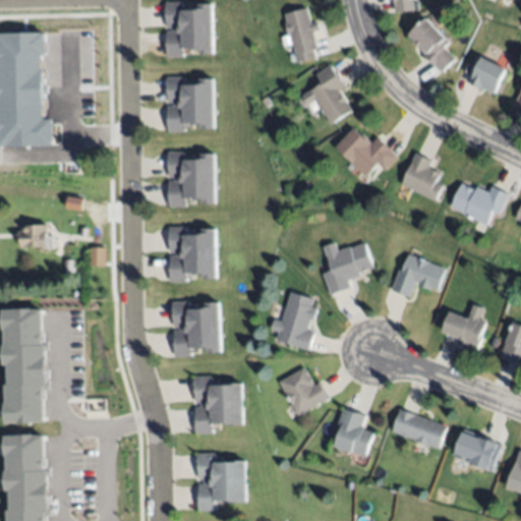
[(212,0),(213,51),(198,52),(197,46),(182,46),(182,56),(167,56),(166,31),(177,31),(177,25),(167,25),(166,0),(183,0),(183,5),(199,4),(199,0),(212,0)]
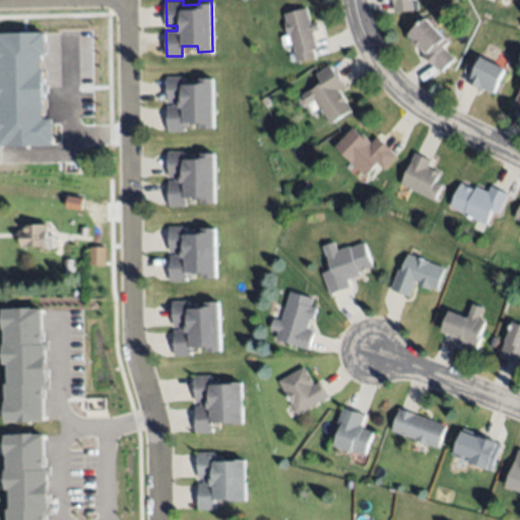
[(392,0),(393,13),(413,11),(412,0),(392,0)]
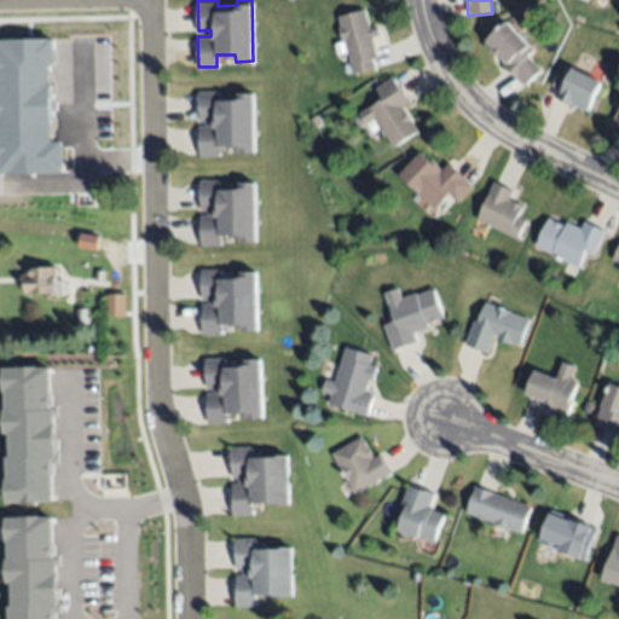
[(337,16),(364,9),(369,27),(375,25),(377,34),(371,36),(376,56),(371,57),(374,68),(353,73),(345,41),(341,42),(336,27),(340,25),(337,16)]
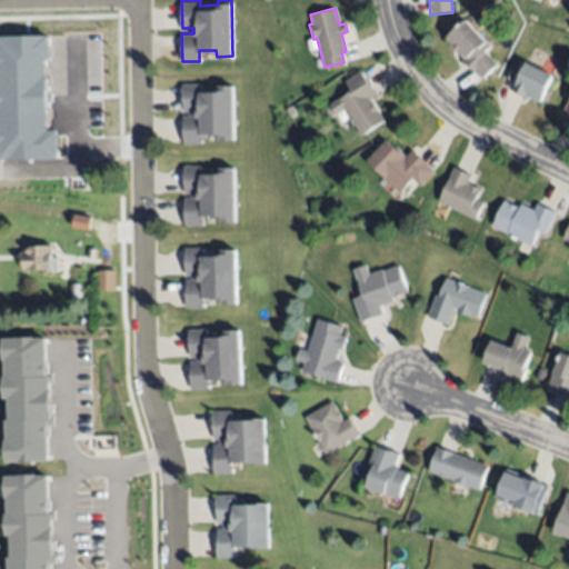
[(442,37),(465,17),(491,45),(485,51),(497,63),(481,78),(442,37)]
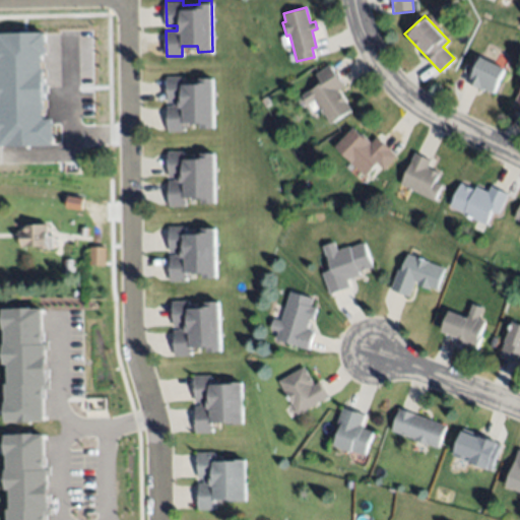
[(0,34),(47,34),(47,55),(43,55),(43,68),(44,68),(45,110),(44,110),(44,120),(53,120),(54,145),(0,145),(0,34)]
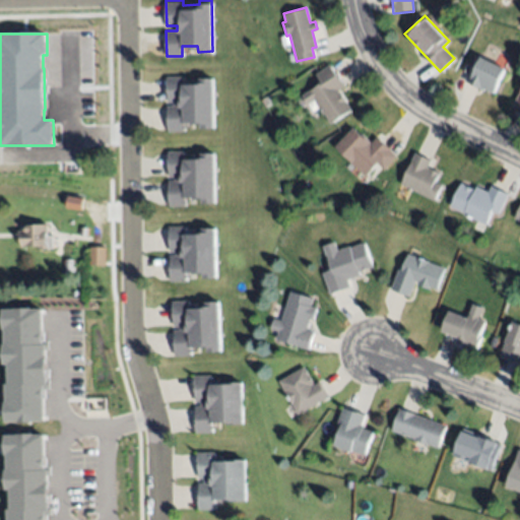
[(477,55),(504,67),(493,92),(481,87),(481,88),(466,81),(477,55)]
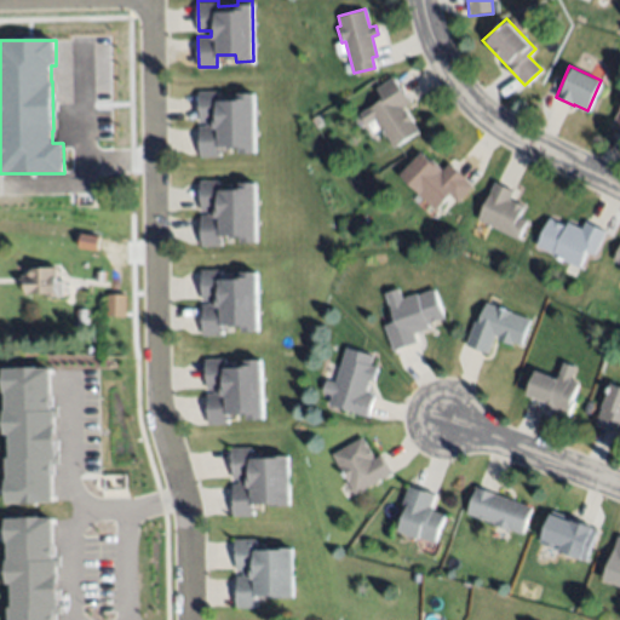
[(377,90),(392,76),(411,99),(402,107),(419,128),(396,148),(373,118),(366,124),(359,114),(383,96),(377,90)]
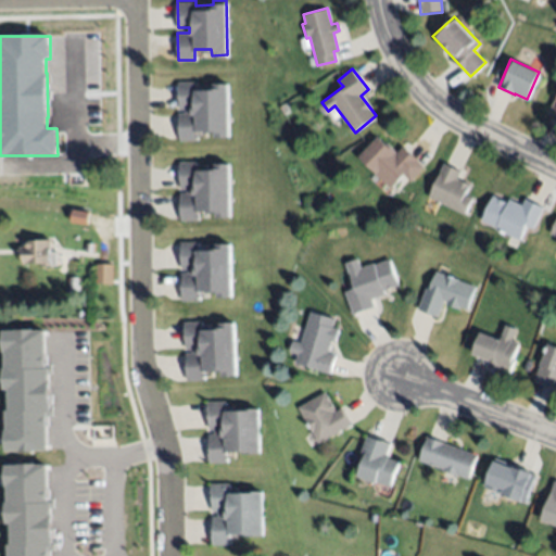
[(226,81),(228,136),(213,137),(213,130),(197,130),(198,138),(180,139),(179,113),(191,113),(190,108),(179,108),(178,81),(199,80),(199,86),(214,86),(214,81),(226,81)]
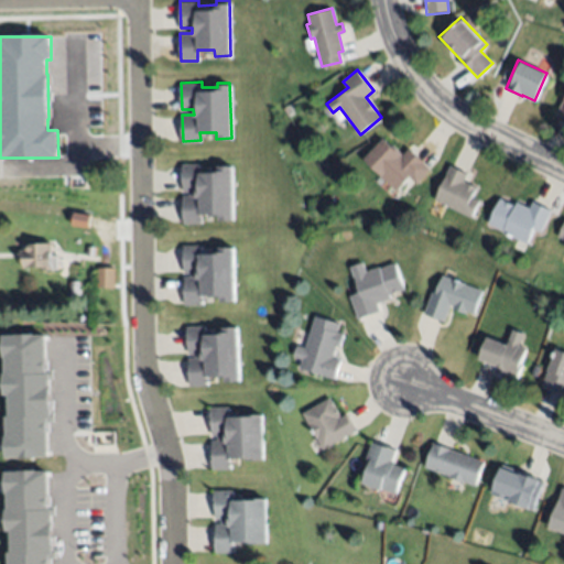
[(563,93),(563,120),(553,115),(563,93)]
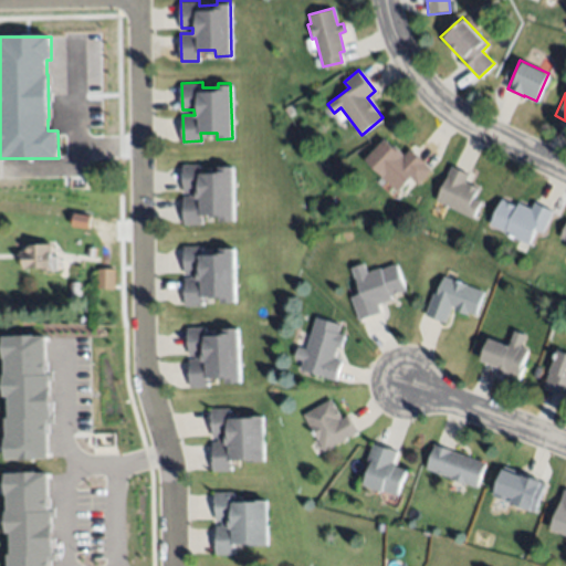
[(366,159),(387,138),(406,156),(412,148),(432,168),(418,182),(411,177),(398,190),(366,159)]
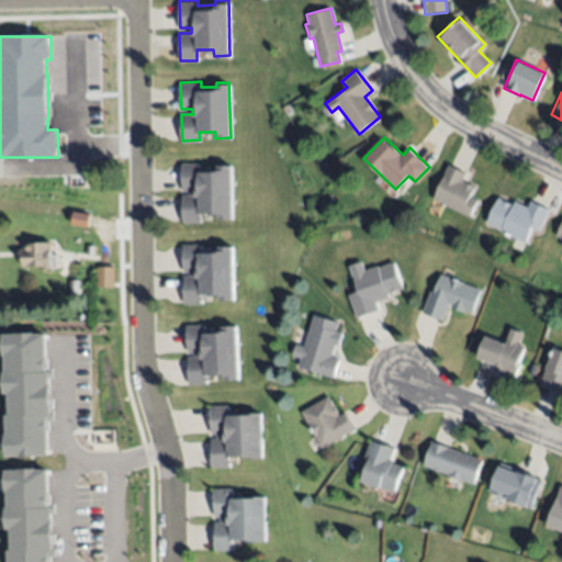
[(232,164),(232,218),(216,218),(216,214),(200,214),(200,221),(182,221),(182,195),(190,195),(190,189),(180,189),(180,163),(202,163),(202,168),(218,169),(218,164),(232,164)]
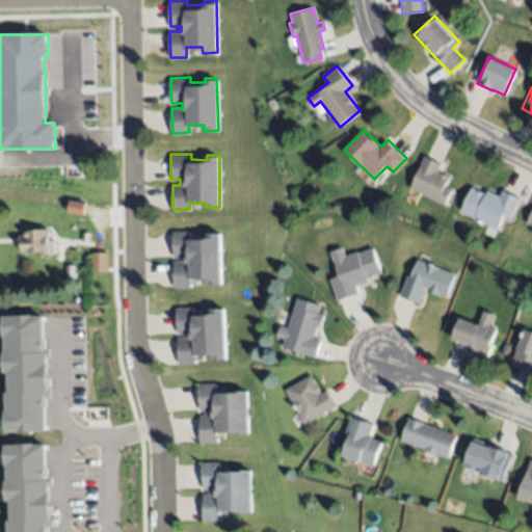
[(408,189),(425,154),(441,161),(437,169),(449,175),(445,185),(451,188),(444,205),(408,189)]
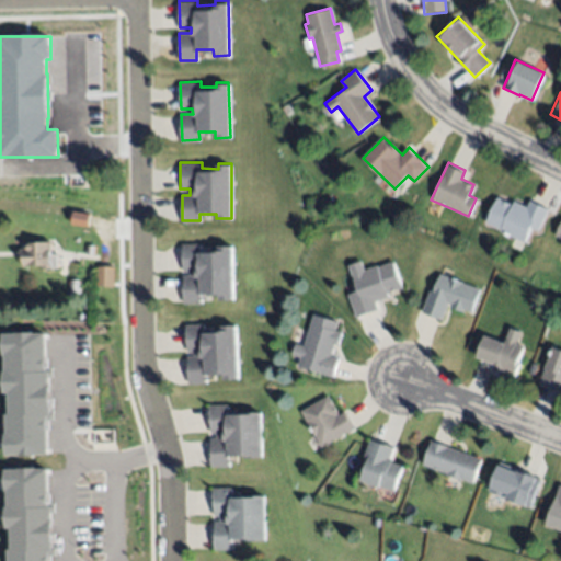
[(497,196),(512,203),(513,201),(527,207),(531,198),(548,206),(539,227),(530,224),(524,239),(485,222),(497,196)]
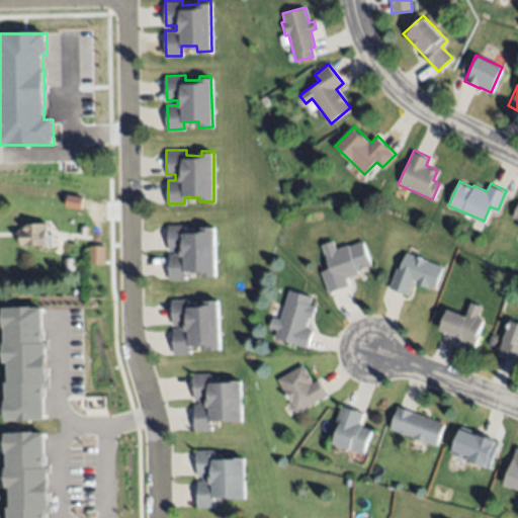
[(67,207),(81,209),(83,198),(69,196),(67,207)]
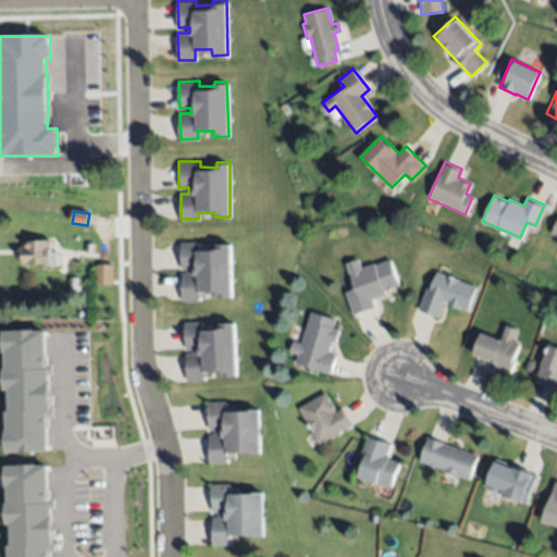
[(229,239),(231,295),(217,295),(217,288),(200,289),(201,299),(183,300),(182,274),(194,274),(194,268),(182,269),(181,242),(200,242),(200,246),(215,246),(215,240),(229,239)]
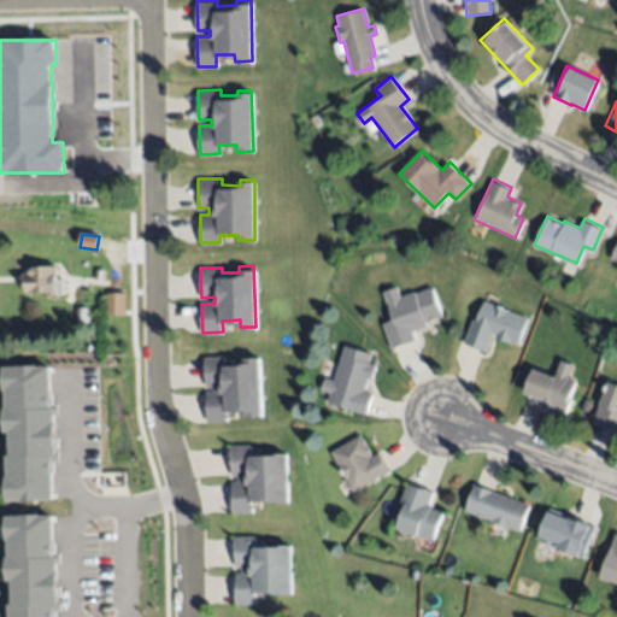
[(57,266),(57,281),(63,280),(64,295),(46,295),(46,293),(25,294),(27,283),(23,283),(22,275),(28,275),(28,268),(57,266)]
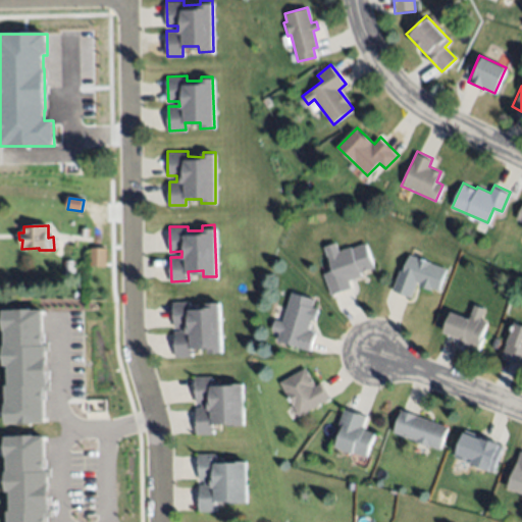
[(366,244),(373,265),(360,269),(362,275),(350,278),(353,285),(330,293),(323,272),(333,269),(328,253),(351,246),(351,249),(366,244)]
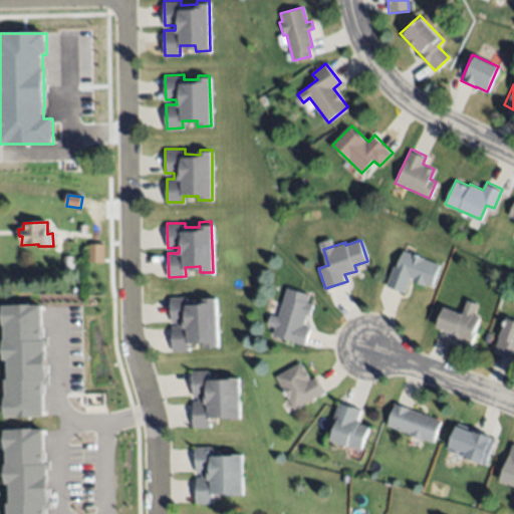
[(405,249),(440,263),(432,285),(425,282),(425,284),(413,280),(414,278),(409,276),(403,290),(387,283),(394,264),(398,266),(405,249)]
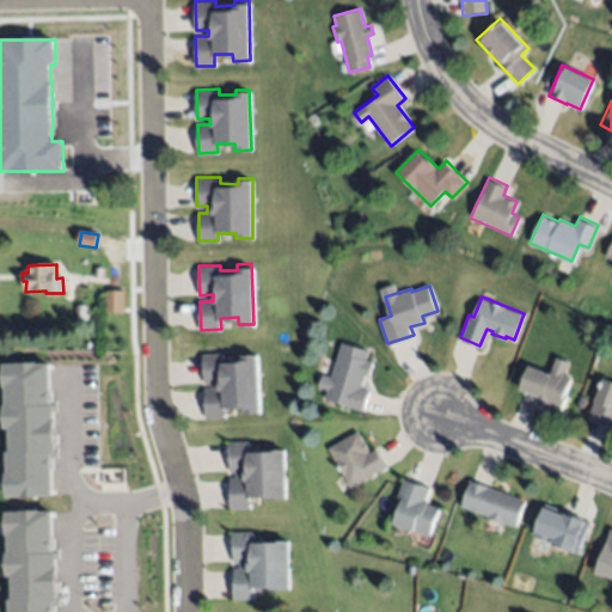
[(342,341),(368,350),(366,357),(374,361),(369,374),(363,372),(359,386),(371,390),(363,411),(324,398),(328,389),(318,385),(322,374),(331,377),(342,341)]
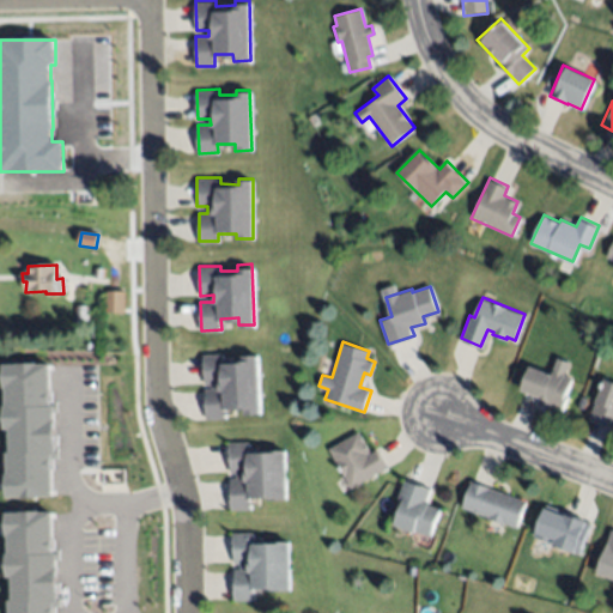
[(258,351),(260,412),(244,413),(243,406),(225,407),(225,419),(206,419),(205,389),(216,389),(216,382),(205,382),(204,353),(224,352),(224,360),(241,359),(240,352),(258,351)]
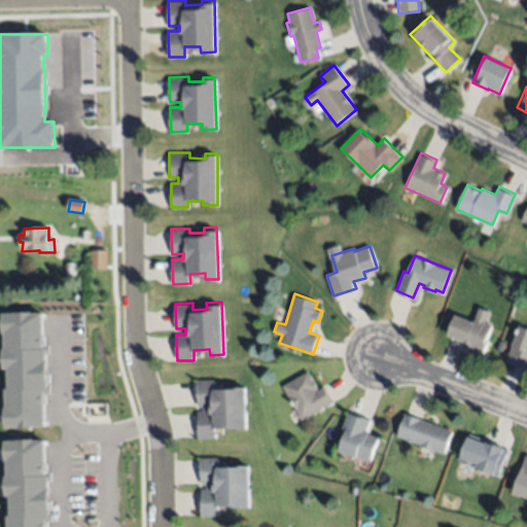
[(455,312),(476,320),(478,315),(487,319),(485,322),(492,325),(487,339),(489,340),(484,353),(468,347),(470,342),(447,332),(455,312)]
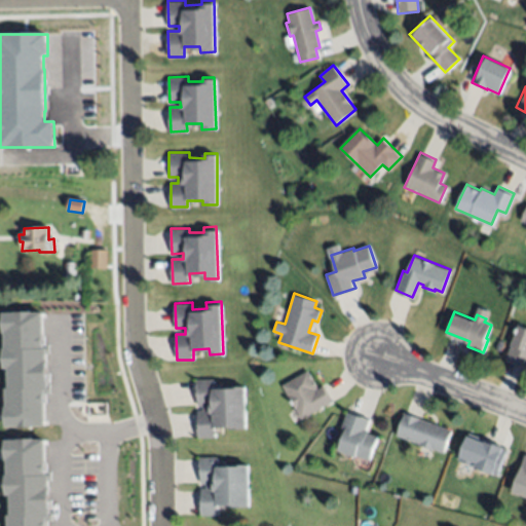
[(2,313),(15,313),(15,312),(32,312),(32,313),(43,312),(44,345),(49,345),(49,354),(47,354),(48,384),(49,384),(50,395),(44,395),(45,426),(34,426),(34,427),(17,427),(17,426),(5,427),(4,408),(6,408),(5,389),(8,389),(8,369),(4,369),(3,349),(5,349),(5,333),(3,333),(2,313)]
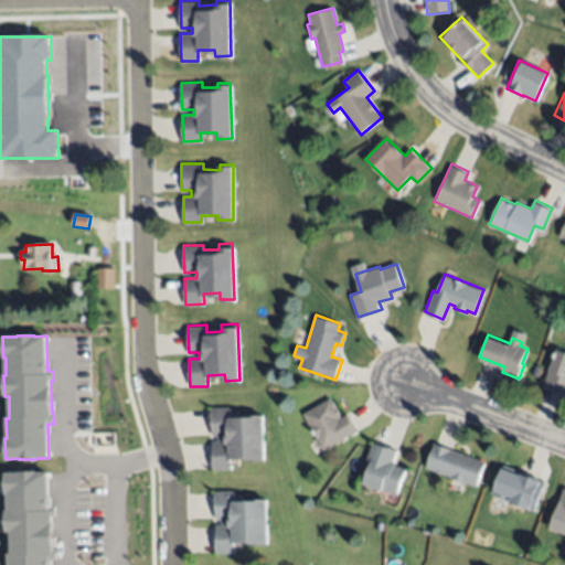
[(557,348),(564,350),(564,383),(561,393),(544,386),(557,348)]
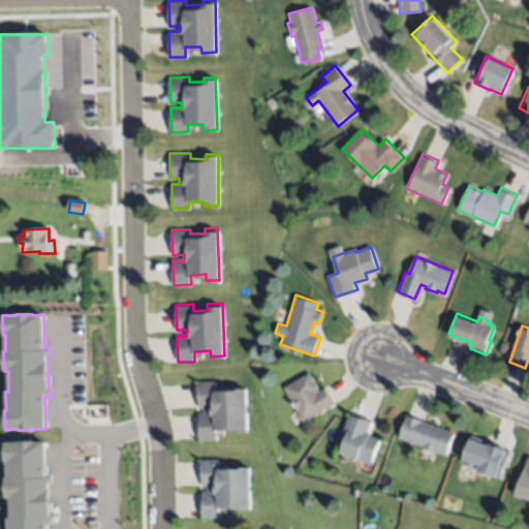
[(284,387),(309,373),(320,391),(325,387),(334,402),(303,421),(284,387)]
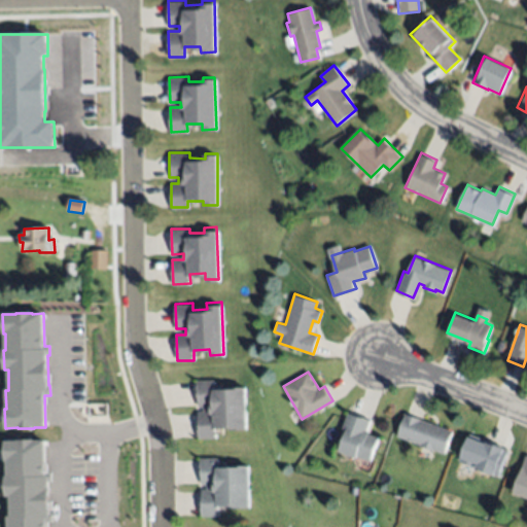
[(244,386),(245,428),(232,428),(232,425),(216,425),(217,437),(197,438),(197,421),(200,421),(200,412),(208,411),(208,407),(198,407),(198,398),(196,398),(195,379),(214,379),(214,387),(244,386)]
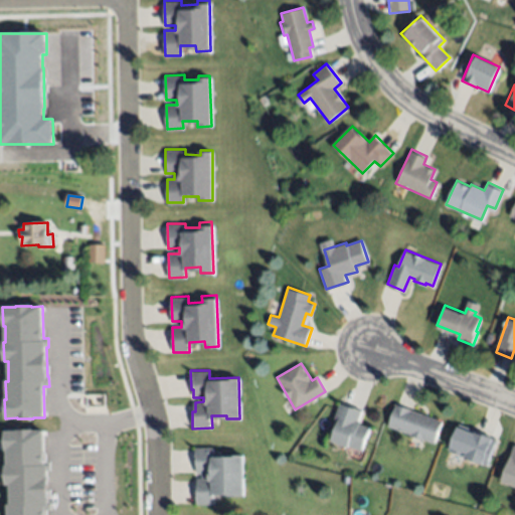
[(339,402),(361,410),(358,420),(360,421),(359,424),(368,427),(359,450),(330,439),(338,417),(334,416),(339,402)]
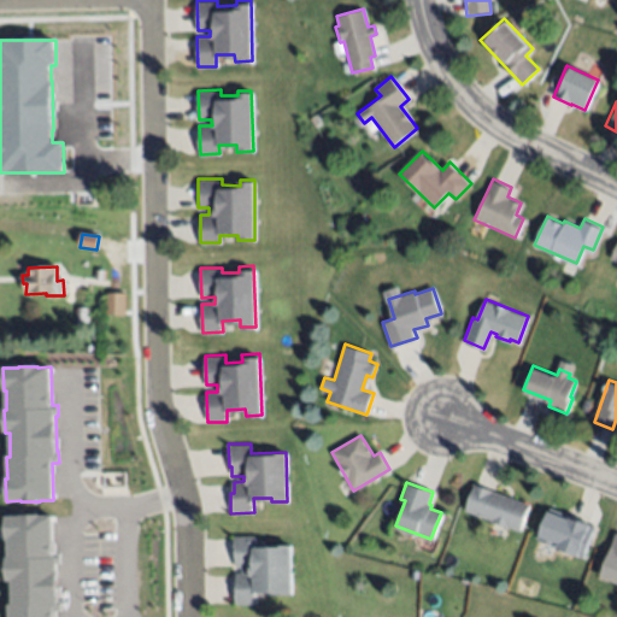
[(472,483),(527,501),(518,529),(464,511),(472,483)]
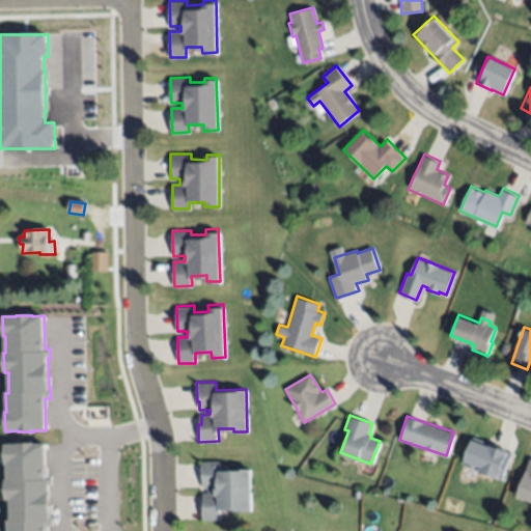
[(472,436),(508,449),(501,468),(483,462),(481,467),(463,459),(472,436)]
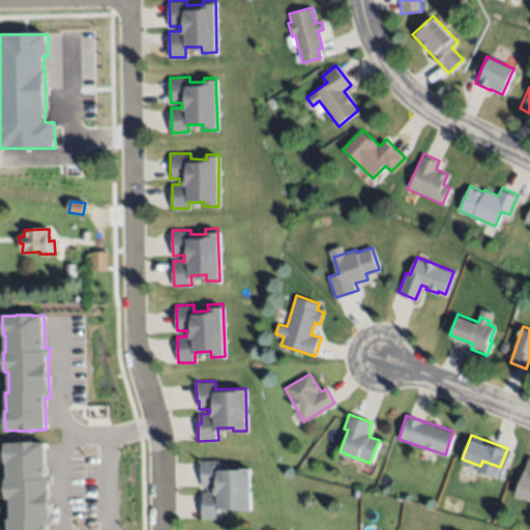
[(5,444),(18,444),(18,443),(34,442),(34,443),(46,443),(47,479),(50,479),(51,517),(52,517),(52,525),(47,525),(47,529),(7,529),(7,520),(10,520),(10,499),(6,499),(5,480),(7,480),(7,463),(5,464),(5,444)]
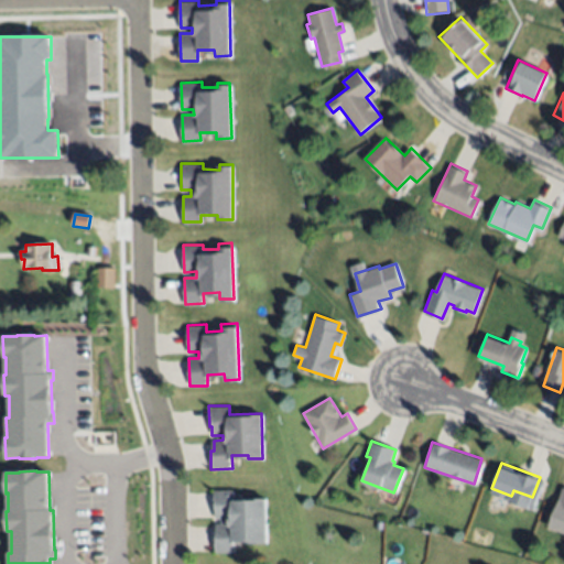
[(563,485),(563,530),(549,524),(563,485)]
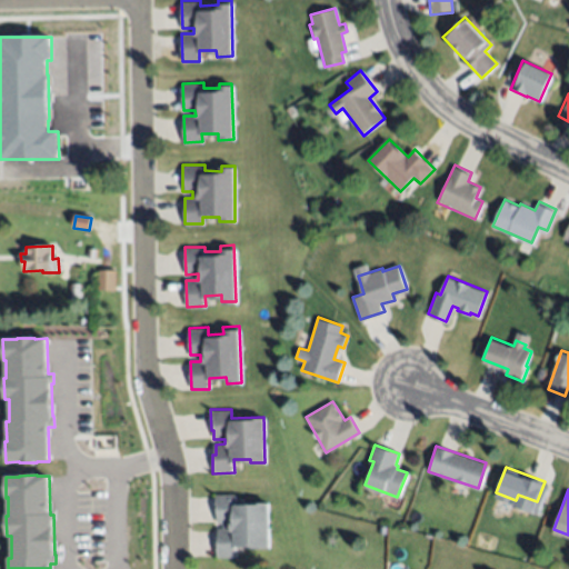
[(268,502),(268,547),(252,547),(252,545),(236,545),(236,558),(217,558),(217,529),(227,529),(227,523),(217,523),(216,495),(236,493),(236,502),(268,502)]
